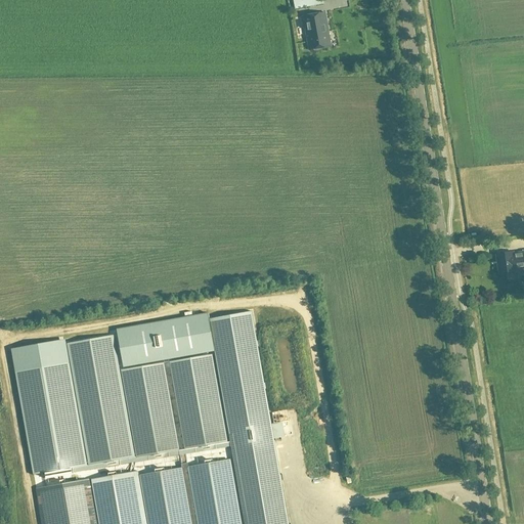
[(322,0),(293,0),(295,9),(323,4),(322,0)]
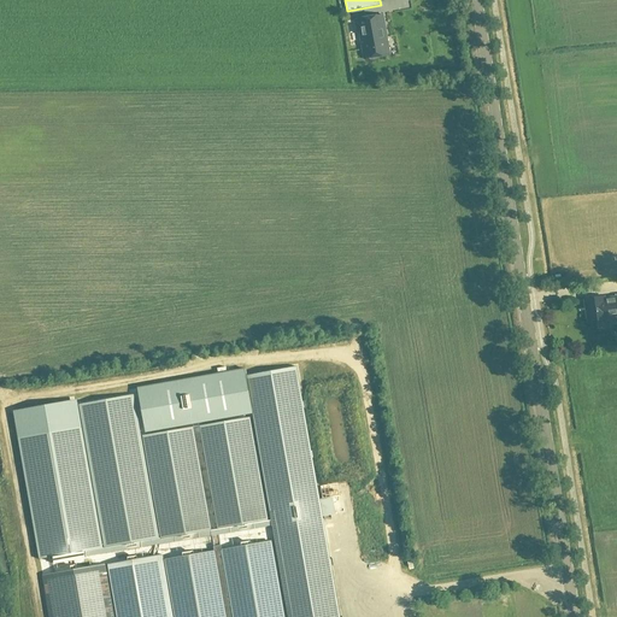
[(383,16),(357,19),(363,59),(389,54),(383,16)]
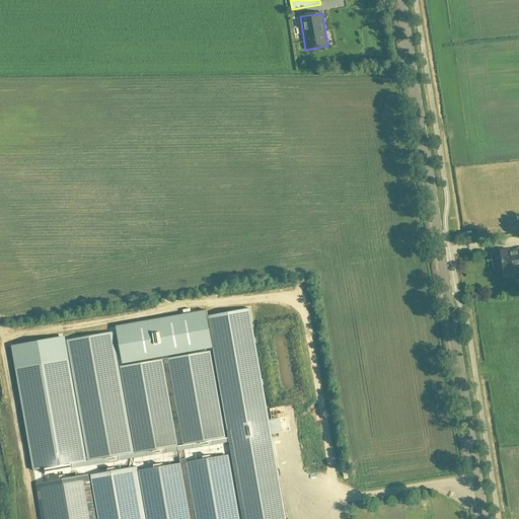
[(518,250),(512,252),(511,249),(491,252),(493,271),(512,269),(512,267),(518,265),(518,250)]
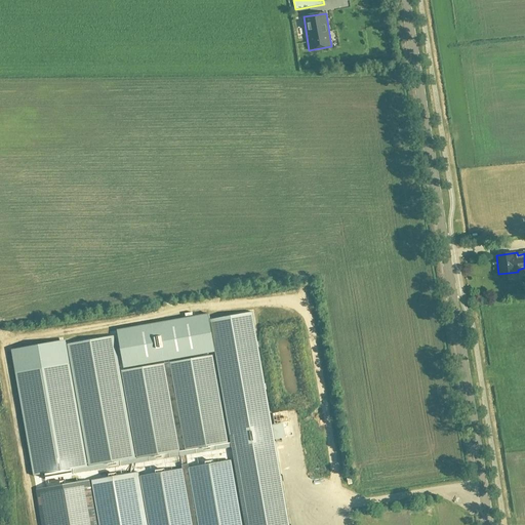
[(186,459),(178,460),(179,467),(137,474),(147,524),(146,524),(136,474),(90,482),(97,524),(95,524),(88,482),(36,492),(41,524),(288,524),(274,441),(285,439),(282,418),(271,420),(252,313),(209,321),(208,321),(214,352),(244,524),(240,524),(229,457),(187,466),(186,459)]
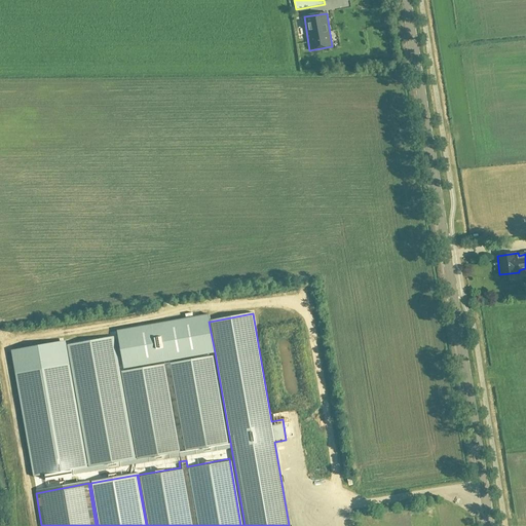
[(186,320),(117,332),(123,369),(215,352),(209,322),(210,322),(209,315),(193,318),(192,313),(185,314),(186,320)]
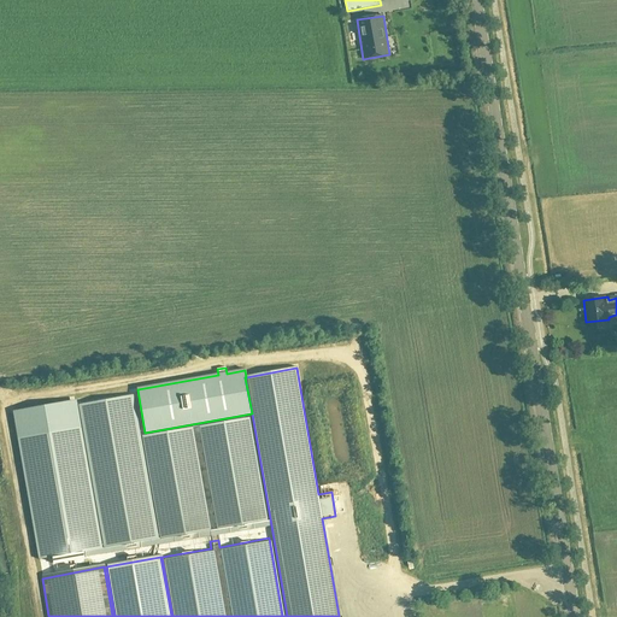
[(104,550),(158,540),(133,397),(78,406),(104,550)]
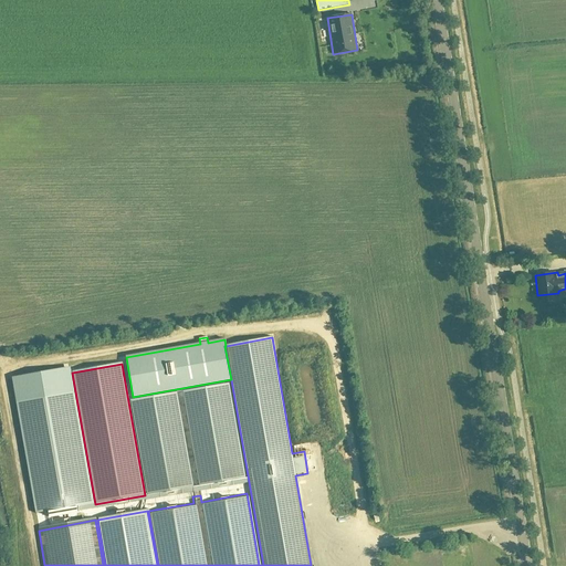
[(35,514),(94,504),(70,369),(11,380),(35,514)]
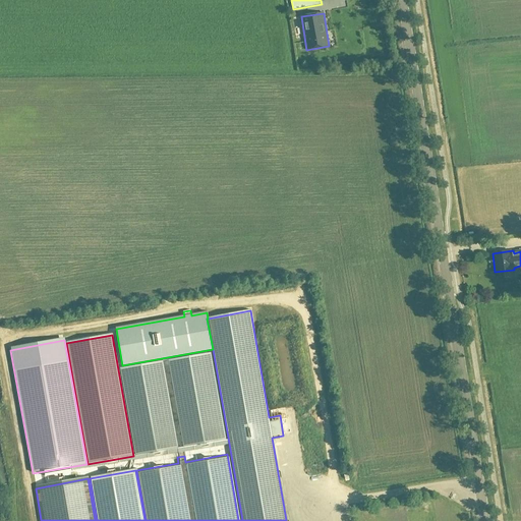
[(209,353),(120,369),(135,457),(176,449),(177,457),(184,456),(182,448),(224,441),(209,353)]
